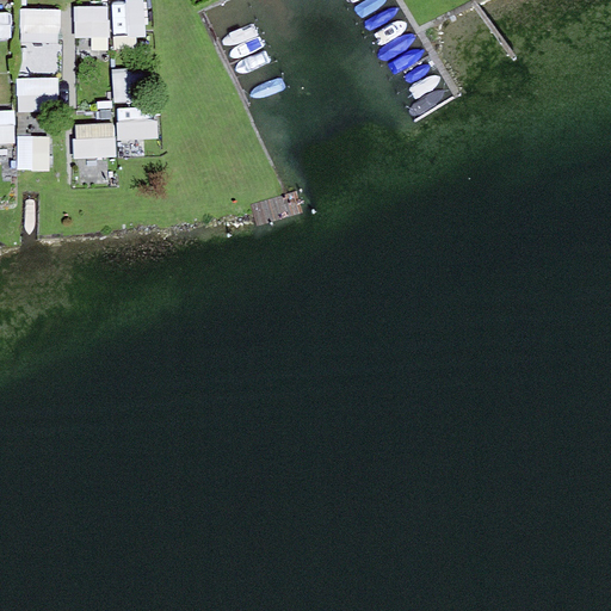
[(147,0),(135,0),(113,1),(116,42),(149,39),(147,0)]
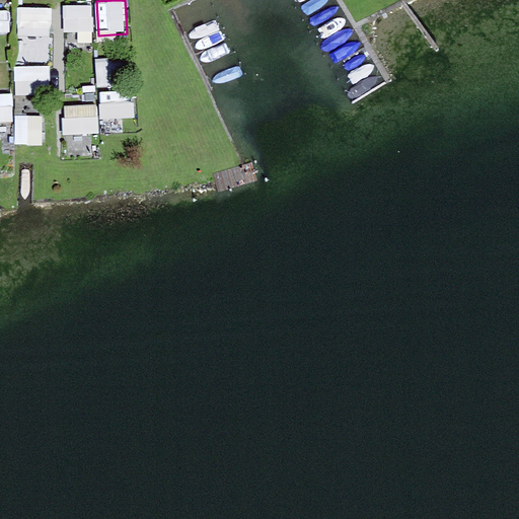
[(0,33),(13,34),(13,5),(0,5),(0,33)]
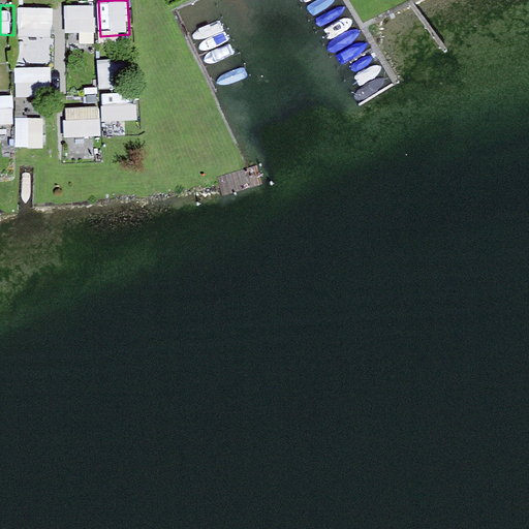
[(66,5),(65,43),(96,43),(96,5),(66,5)]
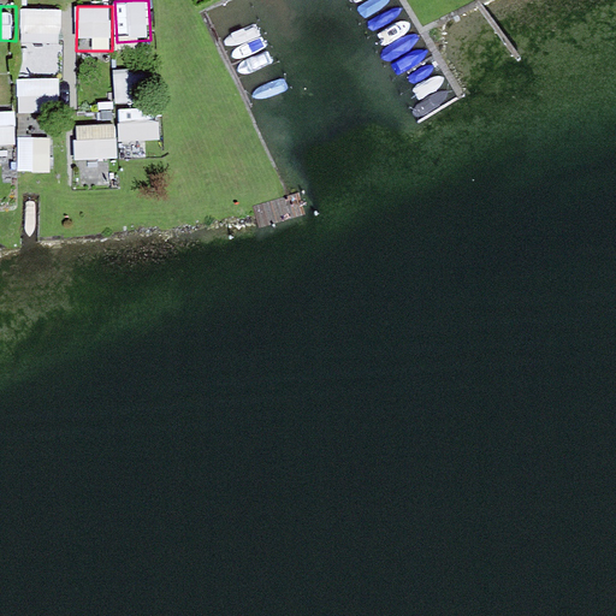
[(60,46),(61,10),(24,9),(23,45),(60,46)]
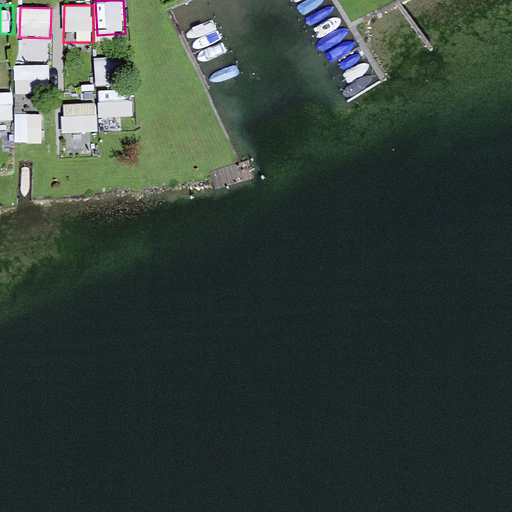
[(15,93),(49,94),(50,66),(16,65),(15,93)]
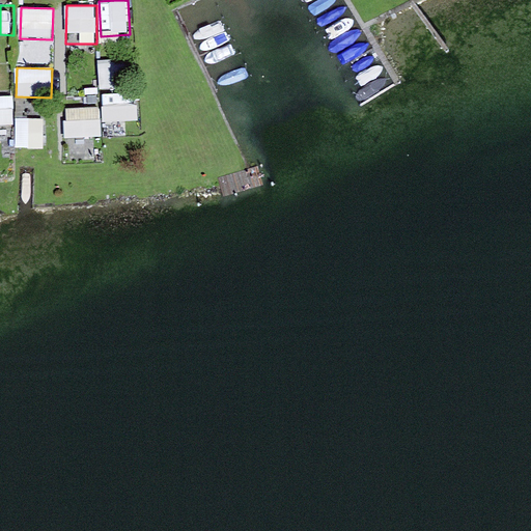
[(102,68),(102,88),(120,88),(120,68),(102,68)]
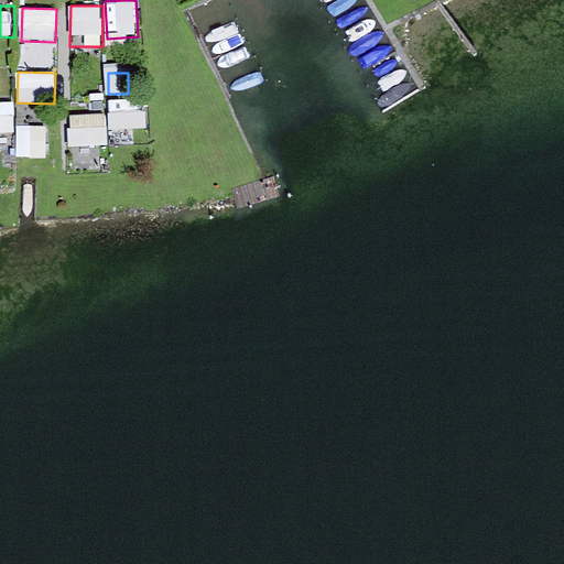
[(0,101),(0,133),(15,133),(13,101),(0,101)]
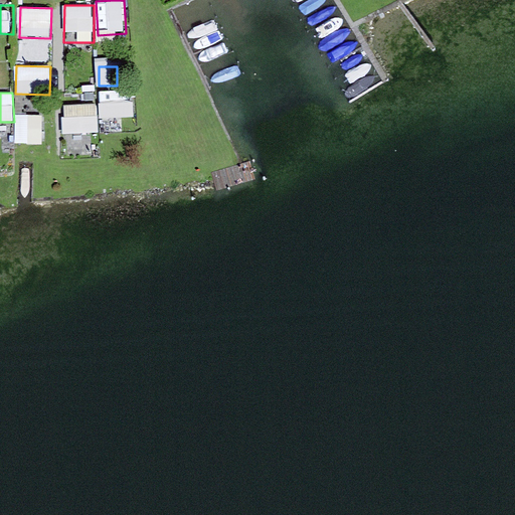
[(103,130),(121,130),(121,118),(135,118),(135,98),(103,98),(103,130)]
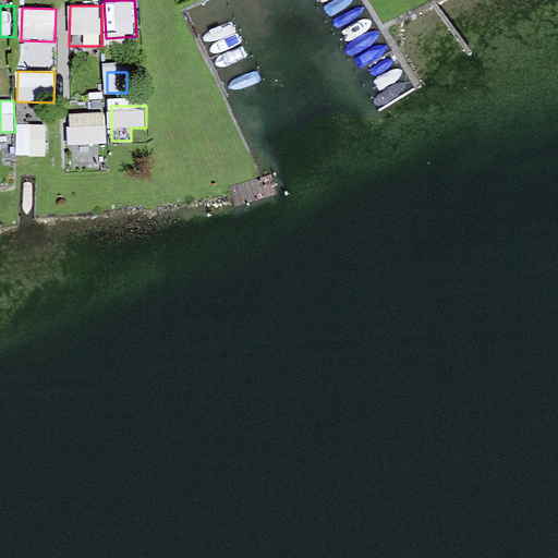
[(107,144),(106,111),(68,113),(69,145),(107,144)]
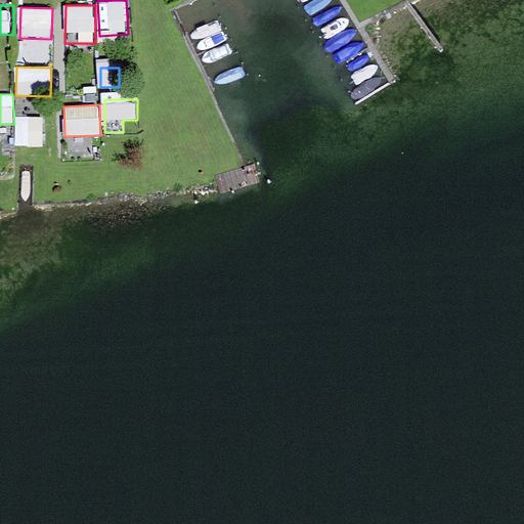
[(44,146),(45,116),(16,115),(15,146),(44,146)]
